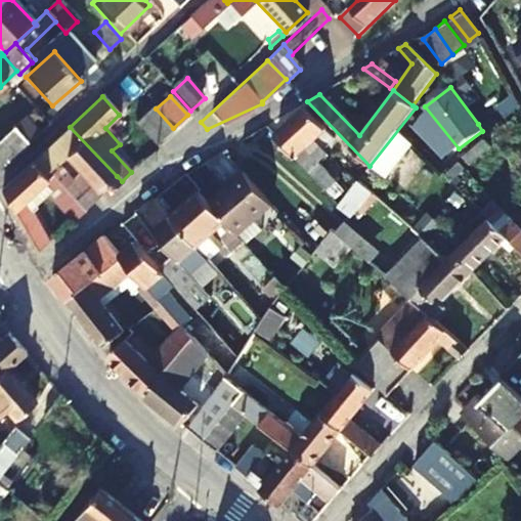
[(155,144),(173,128),(153,106),(135,123),(155,144)]
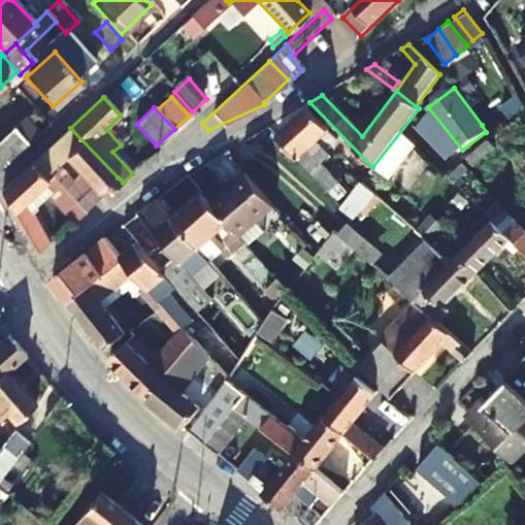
[(328,130),(307,107),(275,136),(327,192),(337,183),(320,162),(328,155),(317,140),(328,130)]
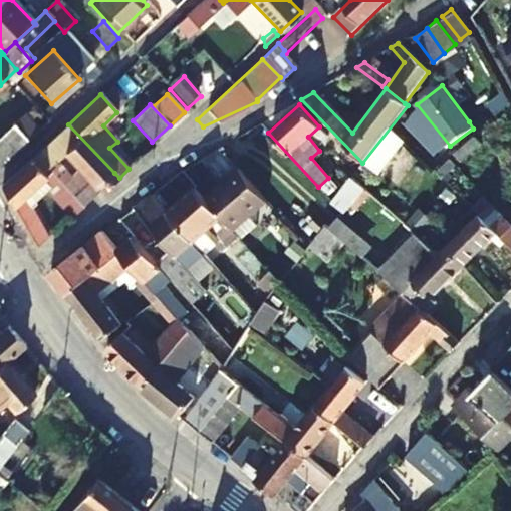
[(0,166),(39,130),(23,113),(0,135),(0,166)]
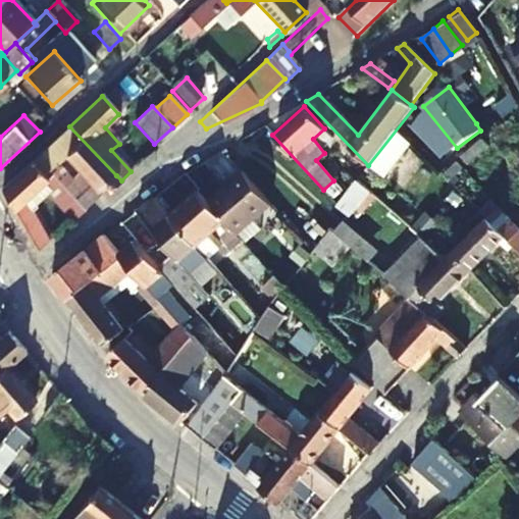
[(51,144),(65,158),(99,192),(116,175),(69,126),(51,144)]
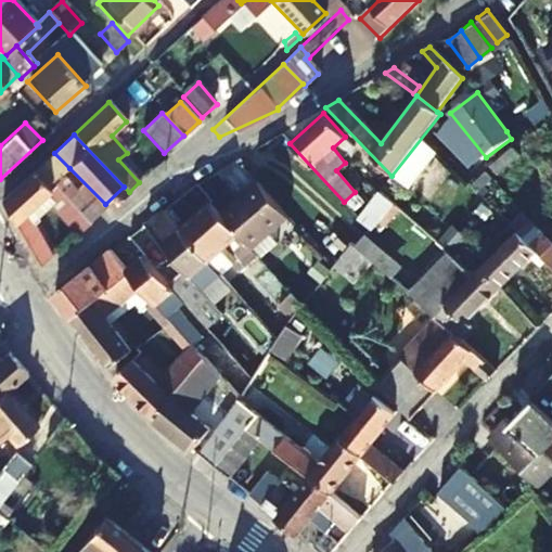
[(91,223),(105,210),(81,185),(74,190),(65,181),(58,187),(54,182),(69,168),(54,153),(33,172),(50,192),(55,188),(91,223)]
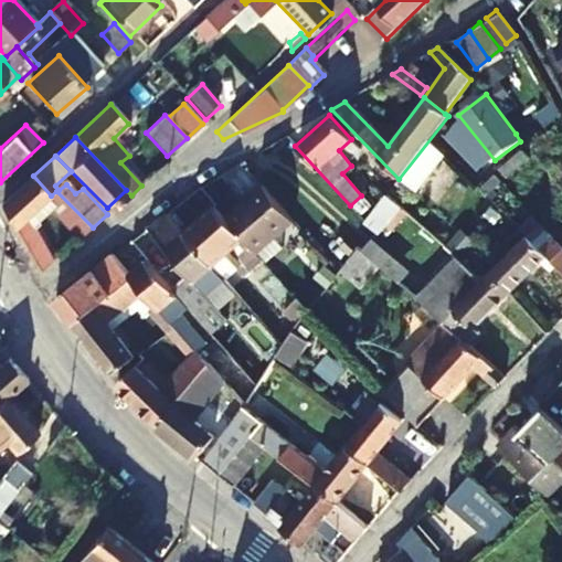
[(39,274),(51,263),(32,228),(27,218),(48,200),(54,209),(49,212),(76,242),(93,228),(56,191),(51,195),(33,176),(1,205),(39,274)]
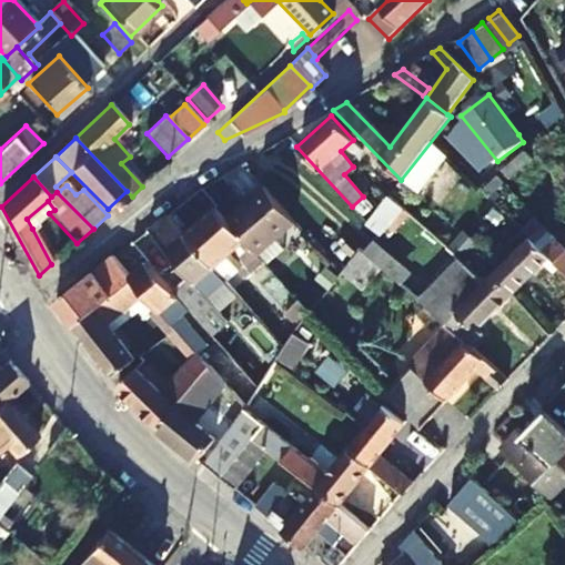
[(228,221),(258,255),(295,224),(265,188),(228,221)]
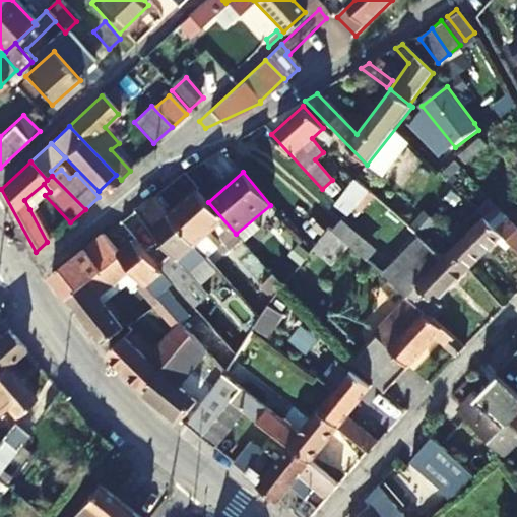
[(333,204),(350,217),(370,194),(352,180),(333,204)]
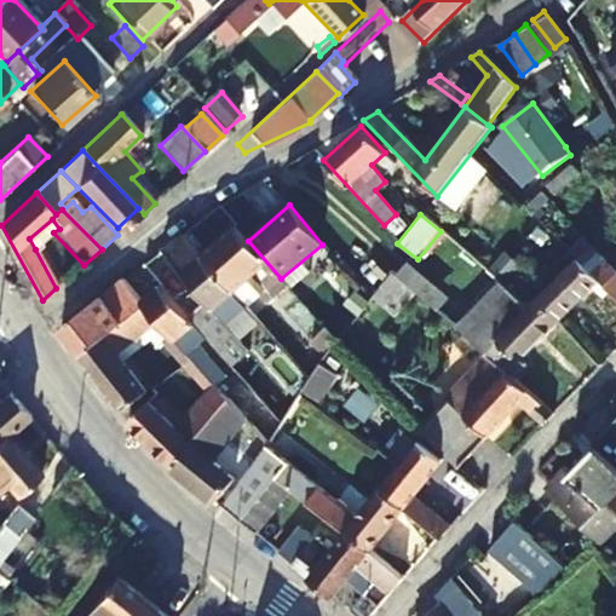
[(35,249),(53,232),(59,229),(52,219),(29,239),(35,249)]
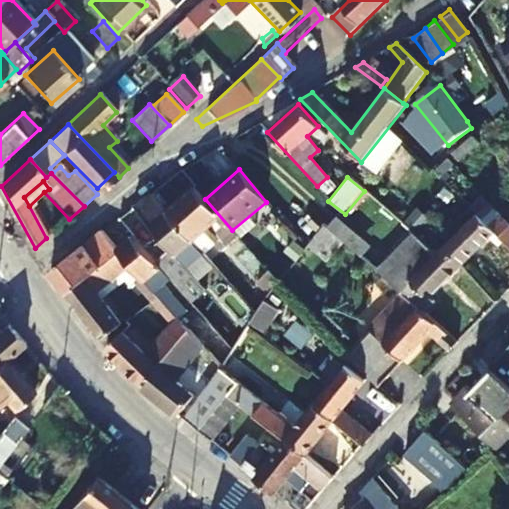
[(166,212),(192,242),(209,228),(226,247),(232,242),(229,237),(234,233),(232,230),(205,199),(195,187),(166,212)]
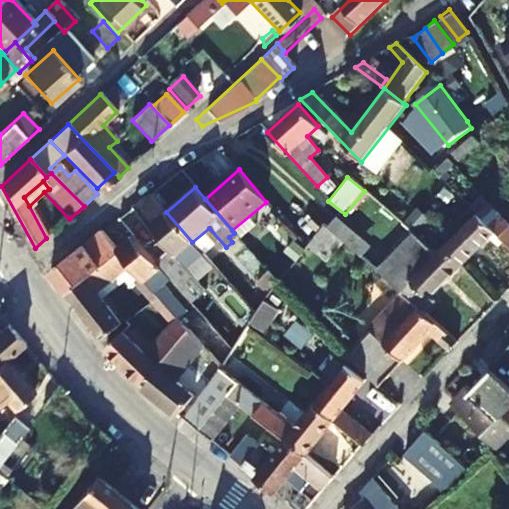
[(152,195),(134,209),(184,267),(201,252),(192,242),(166,212),(152,195)]
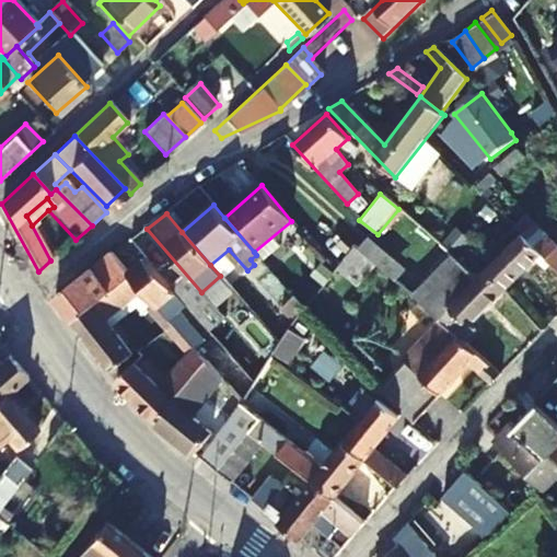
[(486,270),(505,290),(540,253),(556,269),(556,246),(533,223),(486,270)]
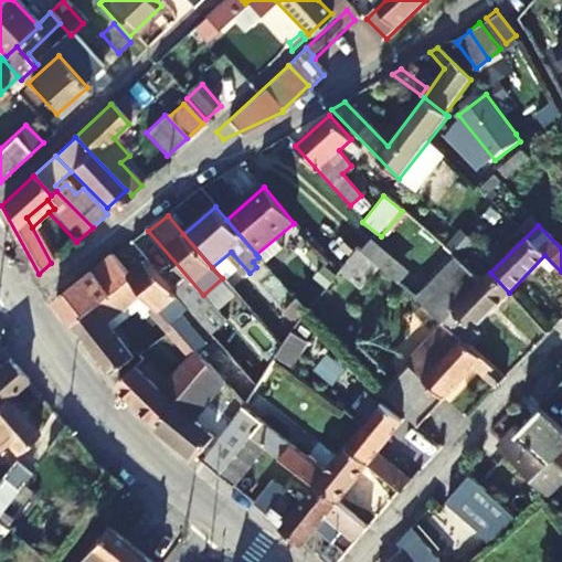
[(359,288),(377,267),(354,247),(338,271),(359,288)]
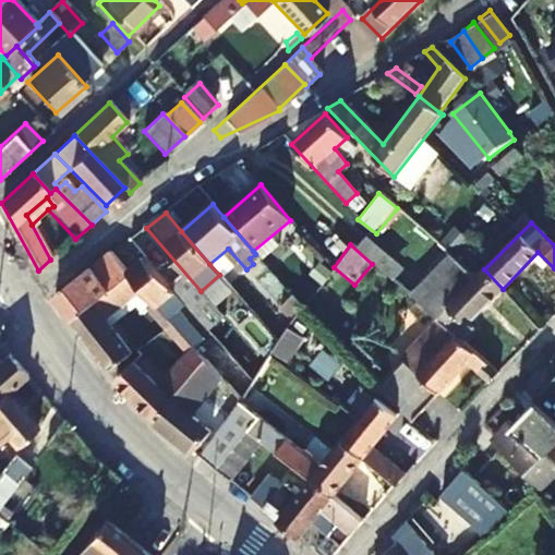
[(127,272),(110,254),(53,298),(71,324),(130,276),(127,272)]
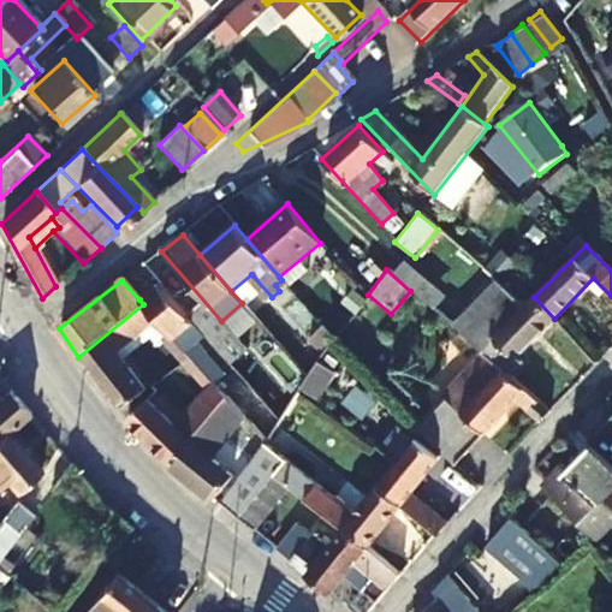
[(194,362),(201,356),(205,354),(195,340),(203,333),(191,321),(159,284),(140,299),(143,304),(158,321),(194,362)]
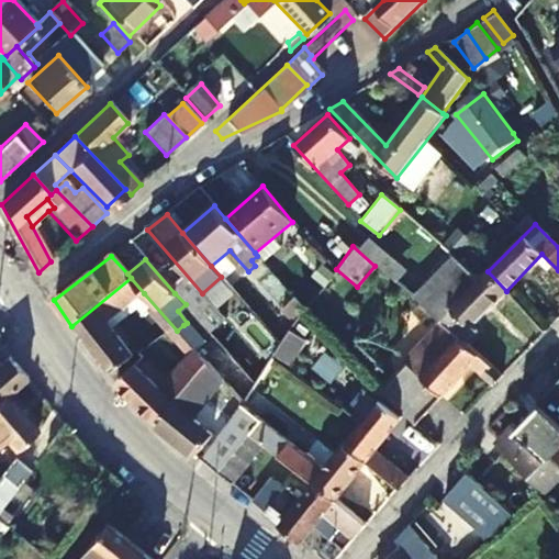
[(506,291),(488,271),(480,278),(438,320),(468,345),(479,333),(472,326),(506,291)]
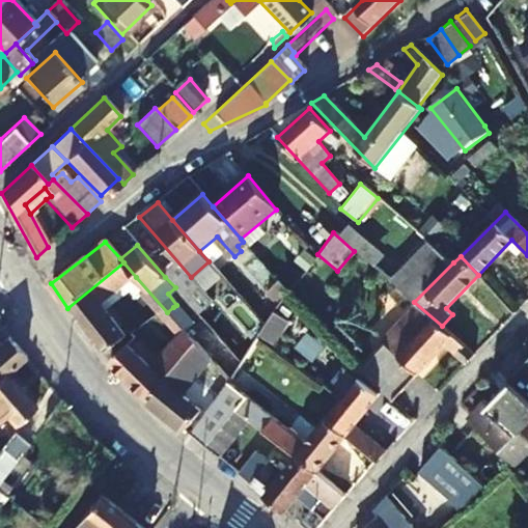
[(104,355),(126,338),(100,305),(136,277),(123,262),(67,308),(104,355)]
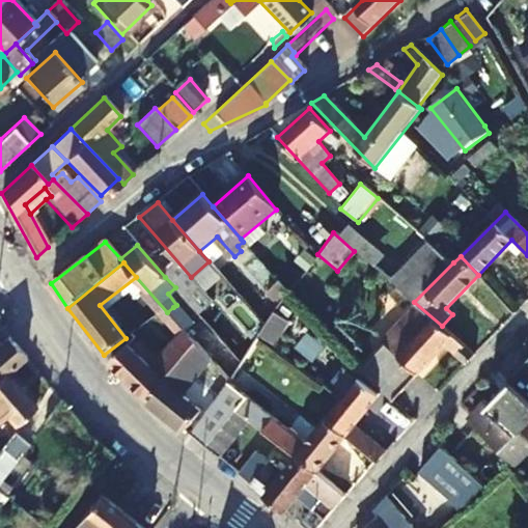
[(182,296),(192,287),(175,269),(165,277),(175,287),(182,296)]
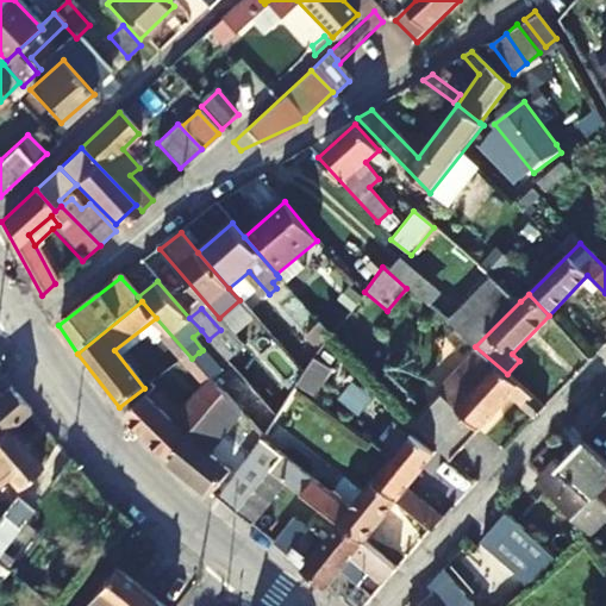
[(319,323),(304,337),(319,354),(328,342),(331,337),(319,323)]
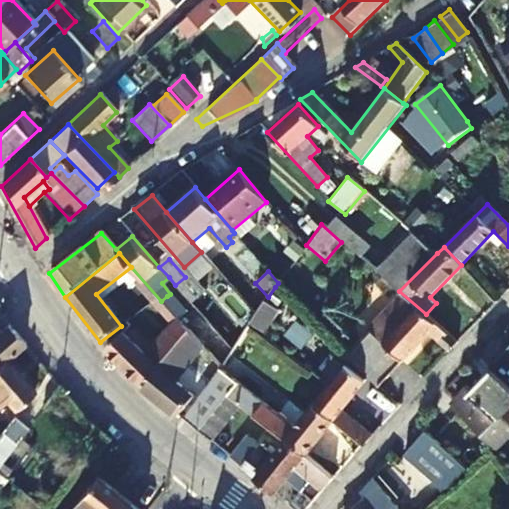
[(192,285),(185,277),(175,285),(179,289),(182,294),(192,285)]
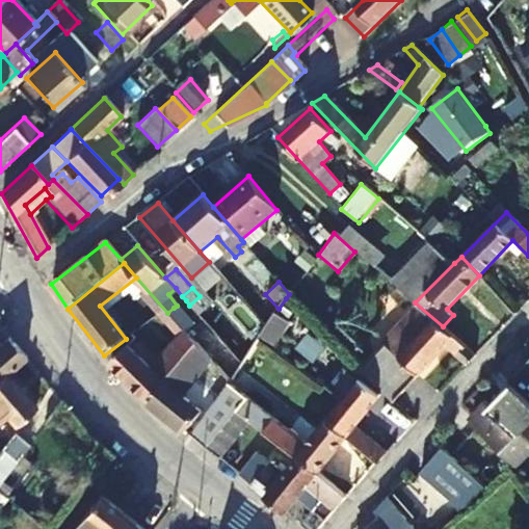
[(279,309),(265,294),(248,308),(265,327),(275,312),(279,309)]
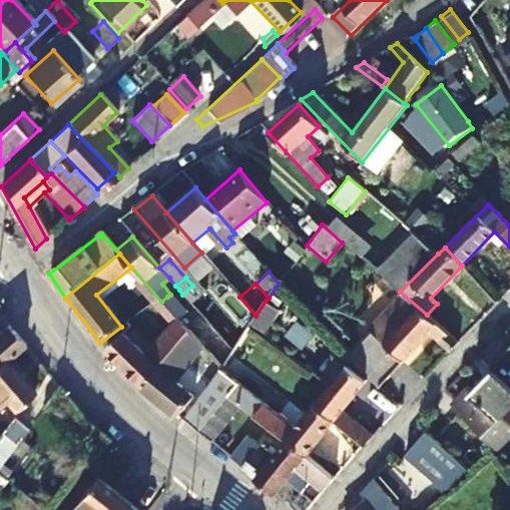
[(182,295),(179,290),(173,295),(186,310),(192,306),(182,295)]
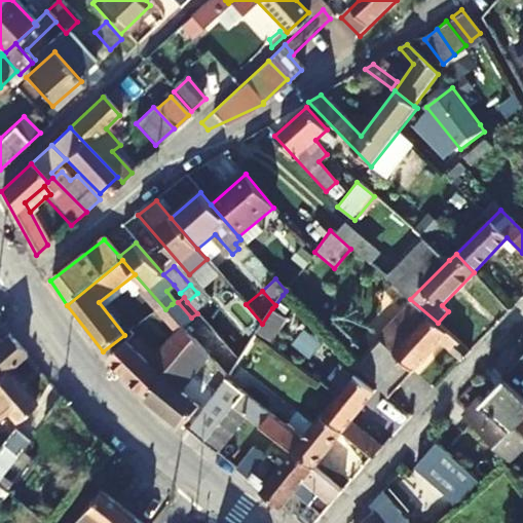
[(402,311),(407,314),(415,304),(410,299),(402,311)]
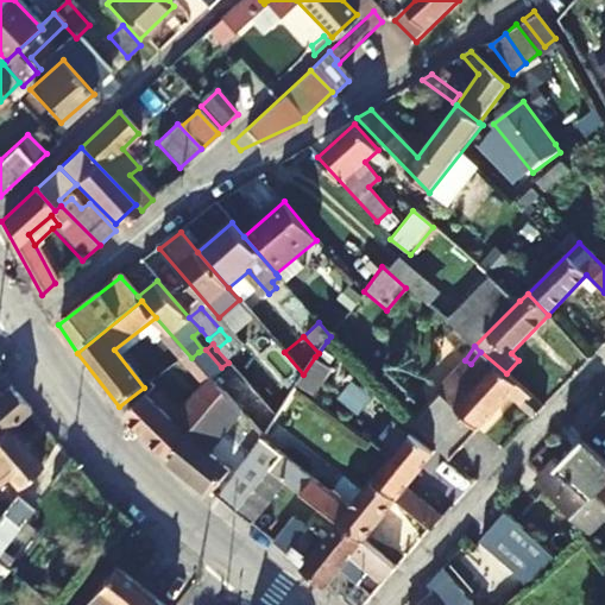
[(218,371),(199,352),(191,358),(210,377),(218,371)]
